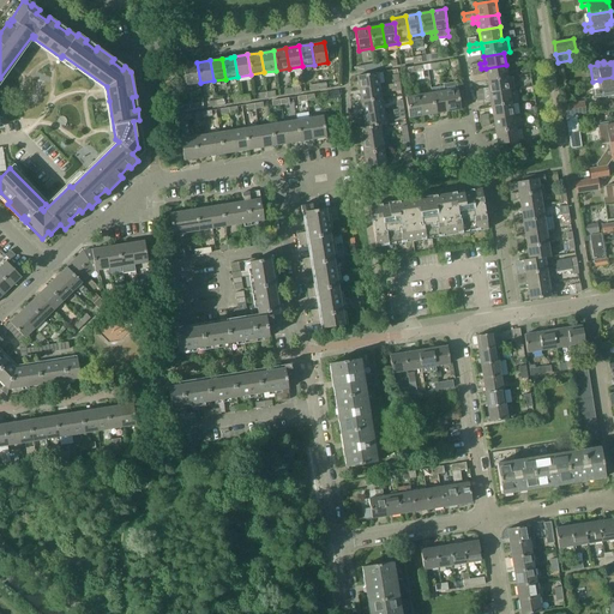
[(199,83),(200,83),(197,62),(184,65),(186,85),(194,84),(196,92),(200,91),(199,83)]
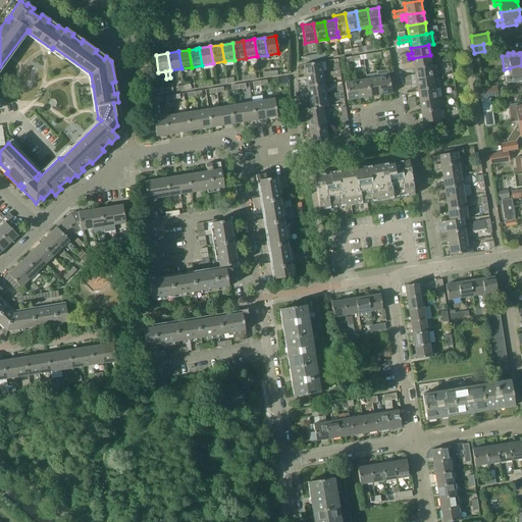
[(413,58),(414,68),(432,66),(430,55),(413,58)]
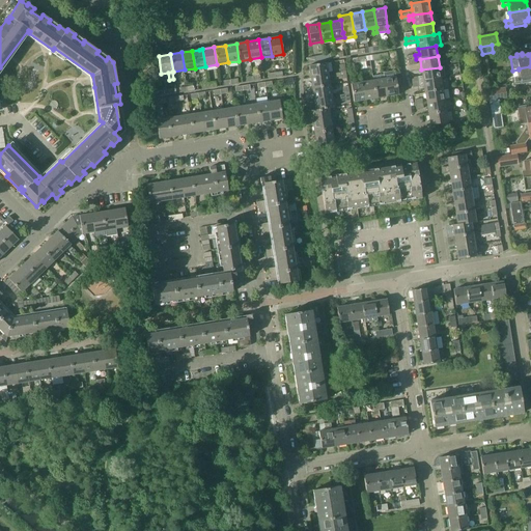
[(308,65),(310,78),(328,75),(327,62),(308,65)]
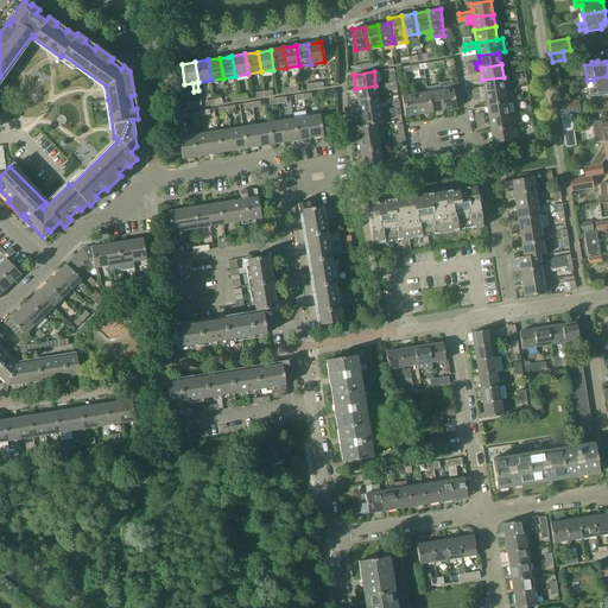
[(470,89),(472,95),(480,94),(485,93),(505,90),(511,89),(508,76),(504,77),(482,80),(483,87),(470,89)]
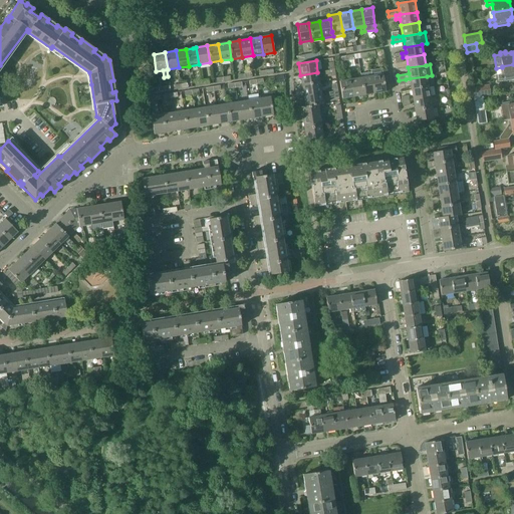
[(513,64),(502,66),(502,67),(503,74),(498,75),(499,82),(510,80),(510,77),(513,76),(513,64)]
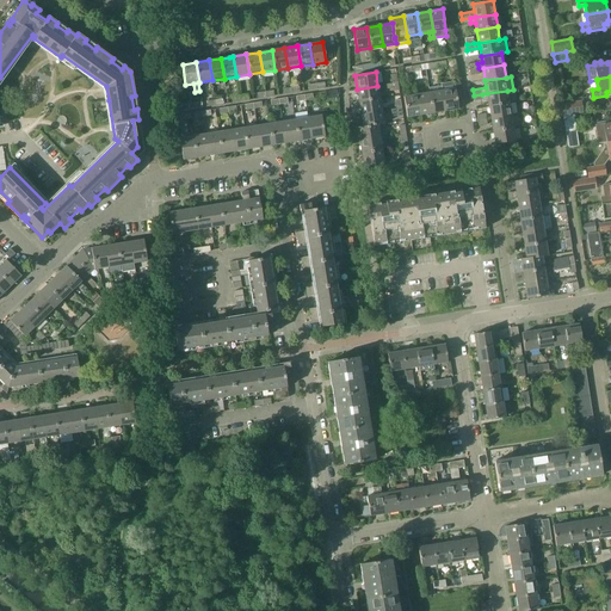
[(442,84),(442,91),(443,91),(445,111),(458,109),(455,88),(454,81),(442,84)]
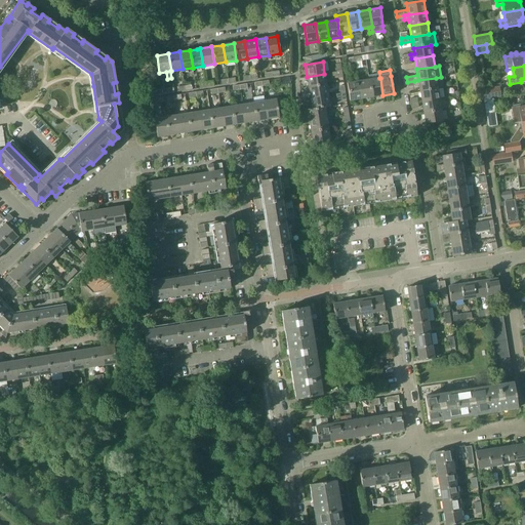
[(307,77),(309,87),(326,84),(324,74),(307,77)]
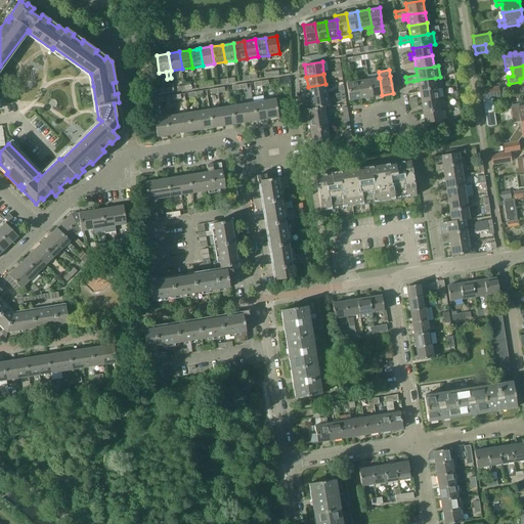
[(379,78),(368,79),(372,96),(382,95),(380,78),(379,78)]
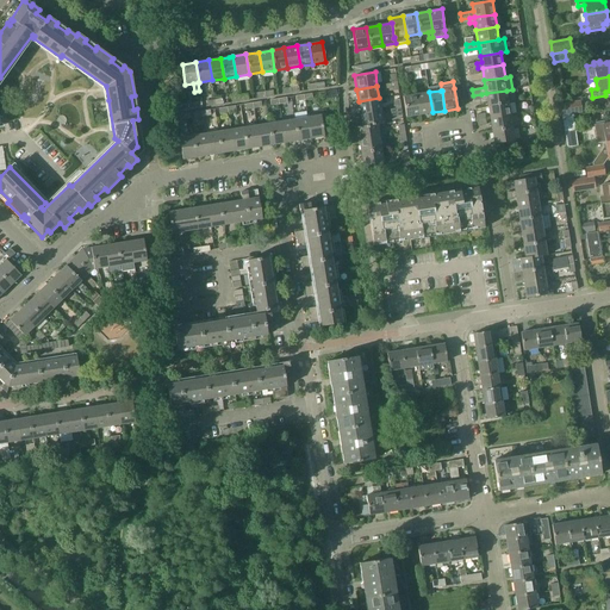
[(509,103),(506,91),(486,93),(481,94),(473,95),(474,100),(487,99),(489,106),(509,103)]
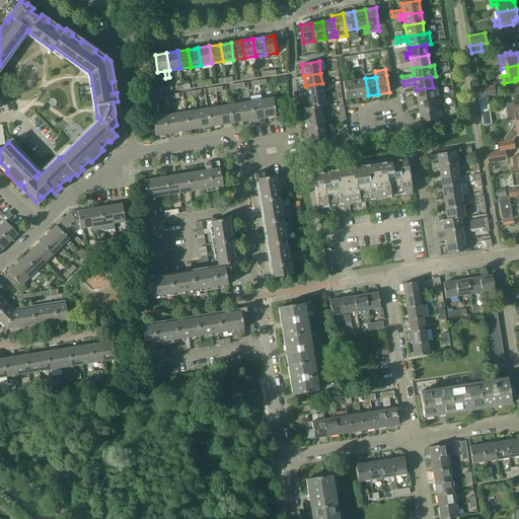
[(357,97),(368,95),(365,78),(354,80),(357,97)]
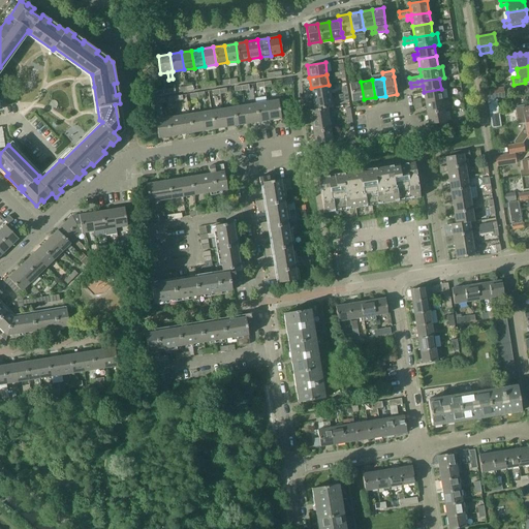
[(352,101),(364,99),(361,82),(349,84),(352,101)]
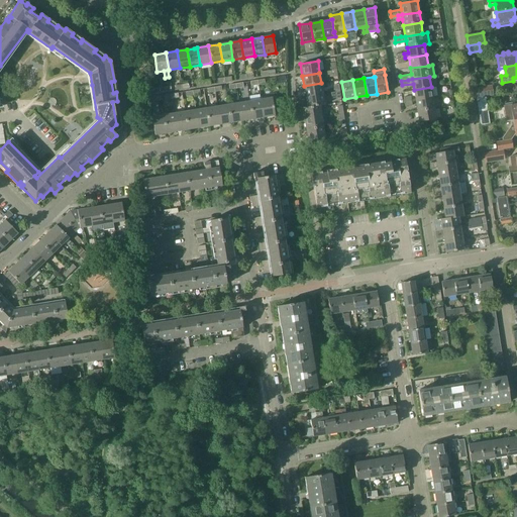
[(323,94),(321,83),(304,86),(306,97),(323,94)]
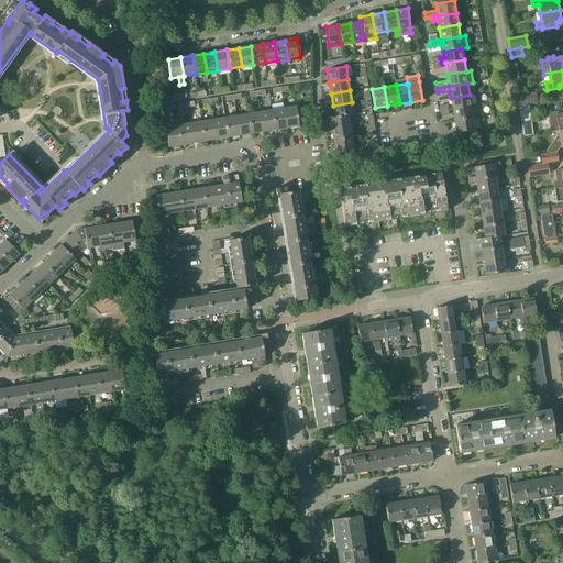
[(536,92),(517,96),(519,107),(538,105),(536,92)]
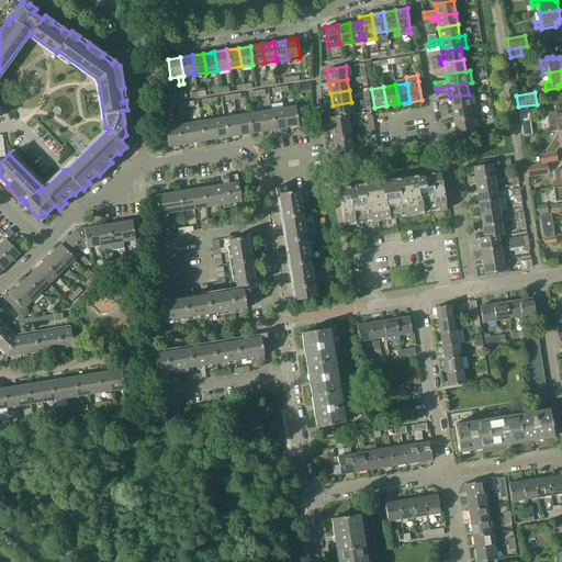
[(471,107),(469,94),(450,98),(451,109),(471,107)]
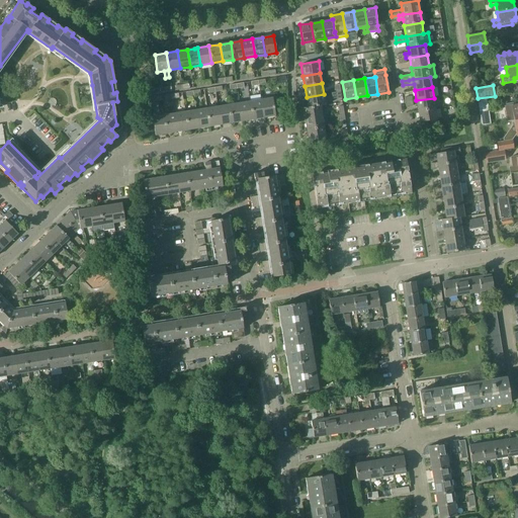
[(326,105),(324,94),(307,97),(308,107),(309,108),(321,106),(326,105)]
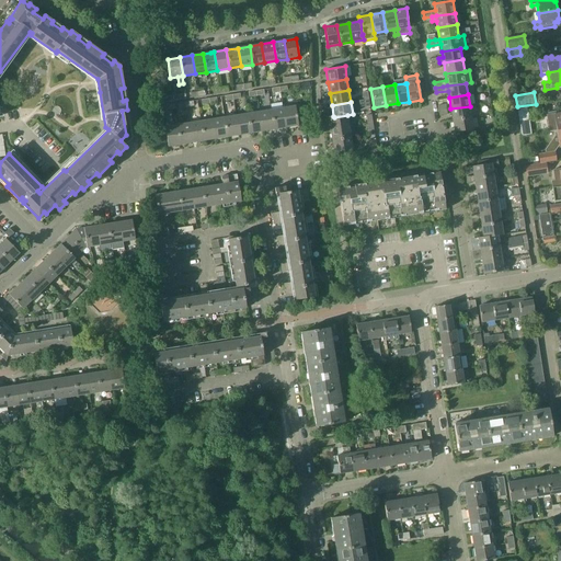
[(473,105),(470,106),(450,109),(453,121),(471,117),(470,107),(473,107),(473,105)]
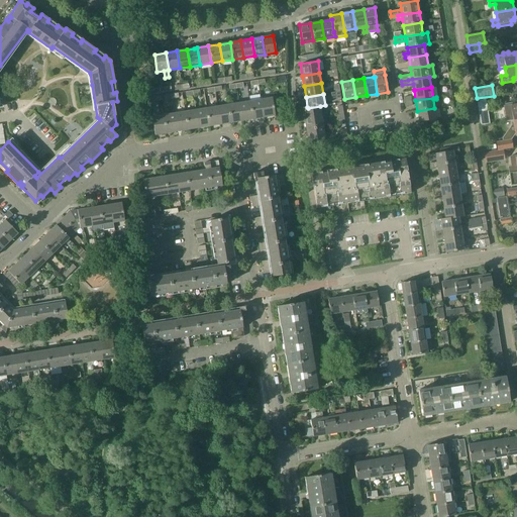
[(489,124),(485,97),(477,99),(481,125),(489,124)]
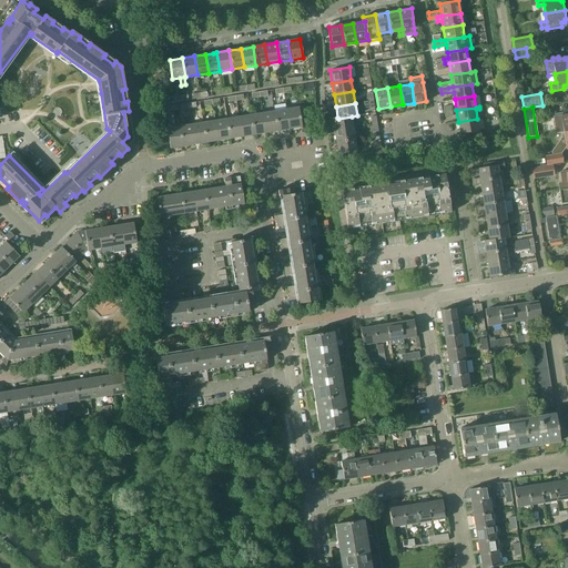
[(298,108),(286,109),(290,129),(302,127),(298,108)]
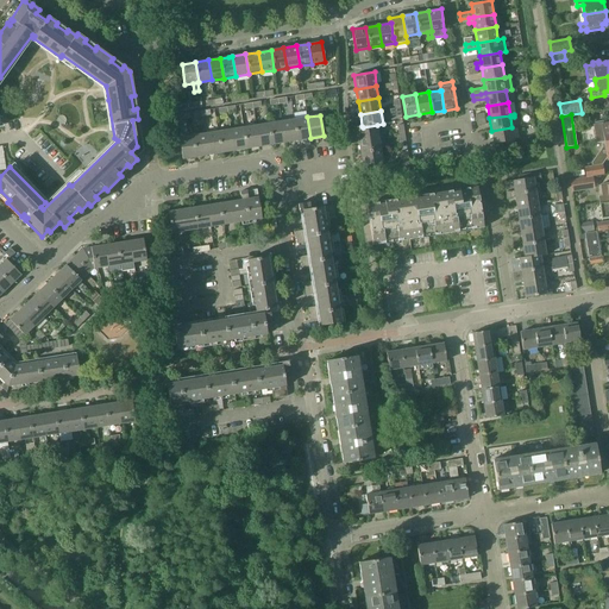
[(297,140),(311,138),(307,117),(294,119),(297,140)]
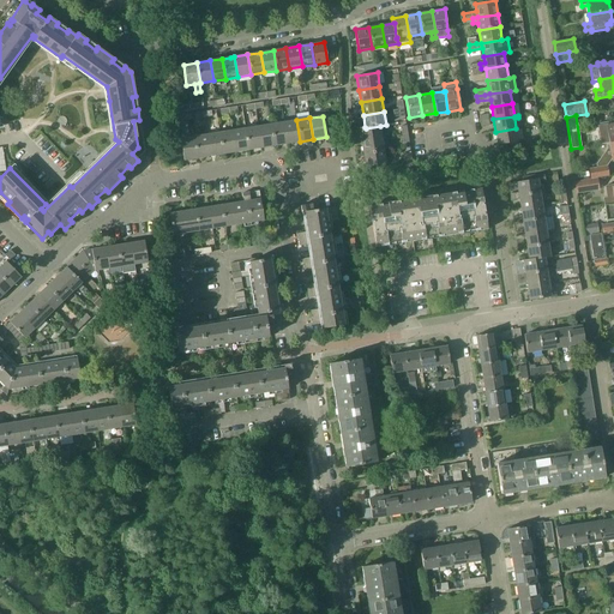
[(287,144),(300,142),(296,120),(283,122),(287,144)]
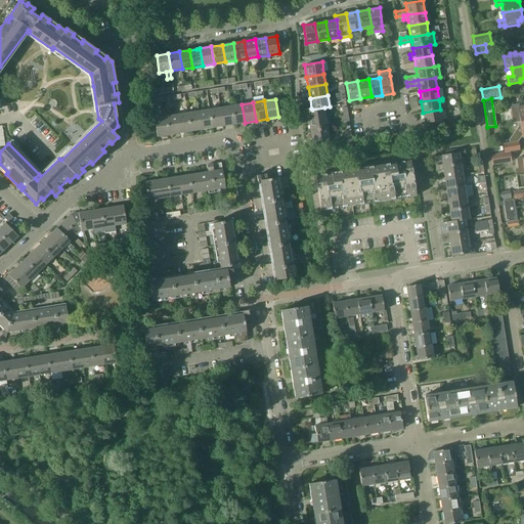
[(234,124),(245,123),(242,104),(231,105),(234,124)]
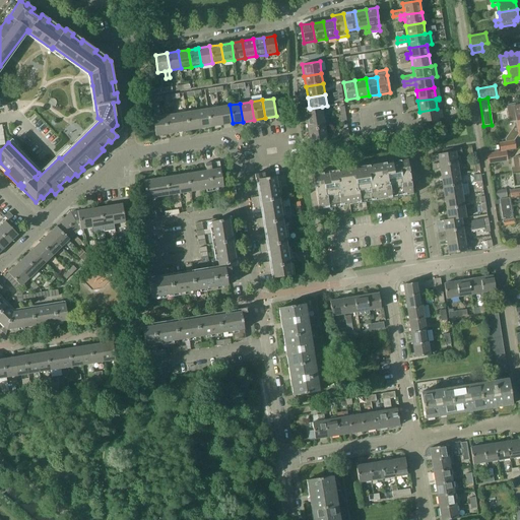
[(221,125),(233,123),(230,105),(218,107),(221,125)]
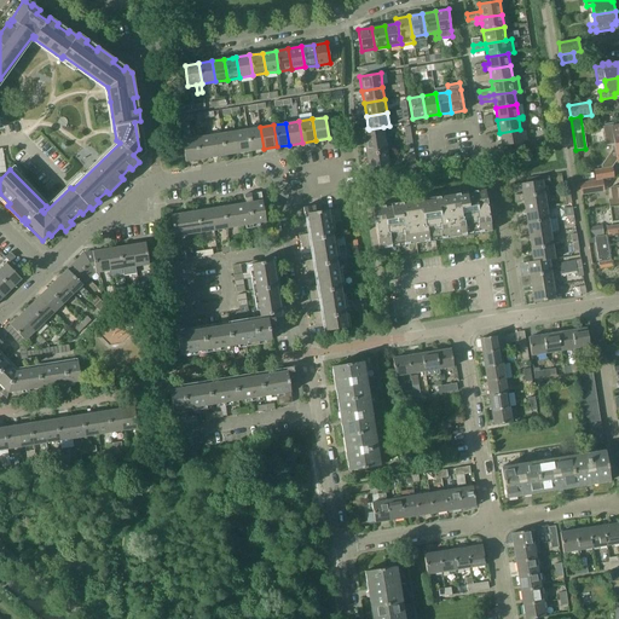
[(607,145),(612,145),(618,143),(618,126),(612,127),(612,128),(605,129),(607,145)]
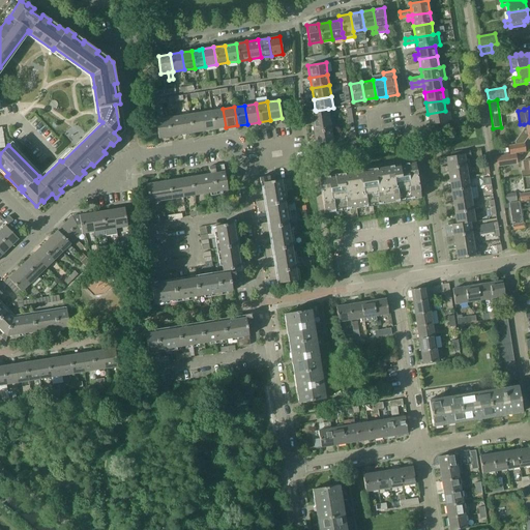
[(214,129),(226,127),(223,109),(211,111),(214,129)]
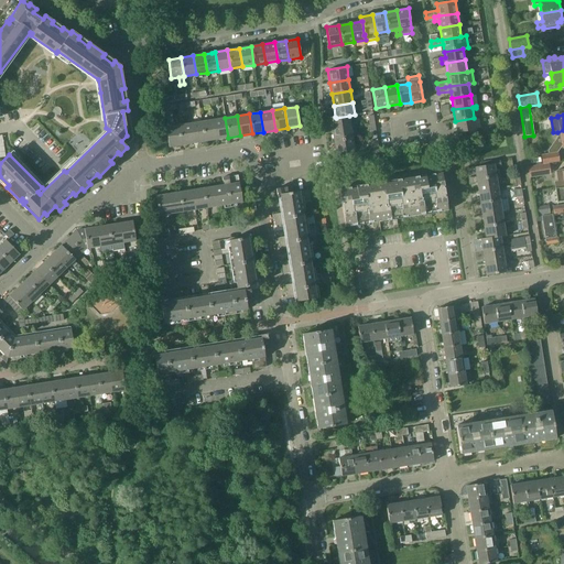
[(351,127),(349,116),(336,118),(335,117),(329,118),(332,130),(351,127)]
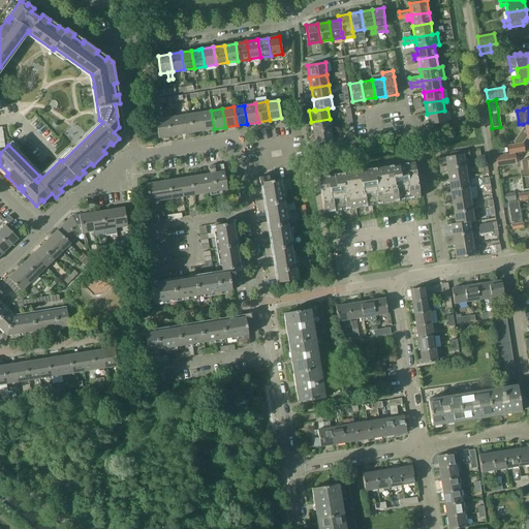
[(204,130),(214,129),(211,111),(200,113),(204,130)]
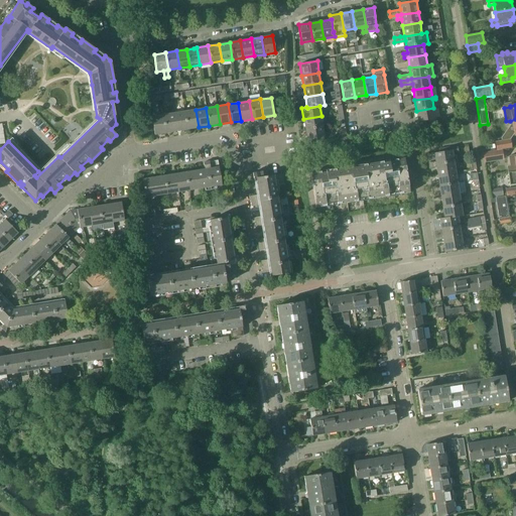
[(436,124),(433,108),(416,111),(418,122),(428,120),(429,125),(436,124)]
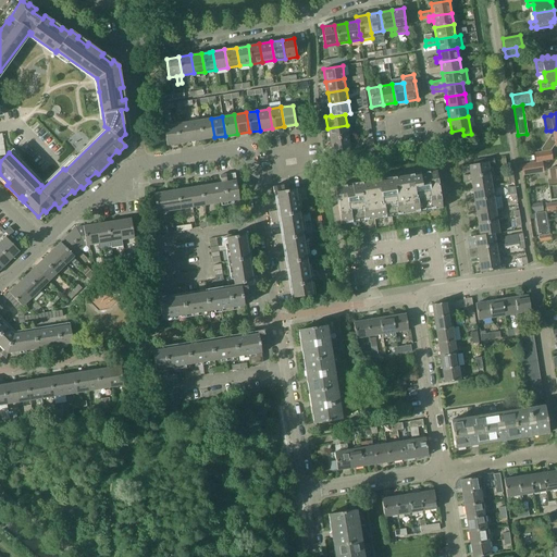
[(202,139),(214,137),(211,119),(199,120),(202,139)]
